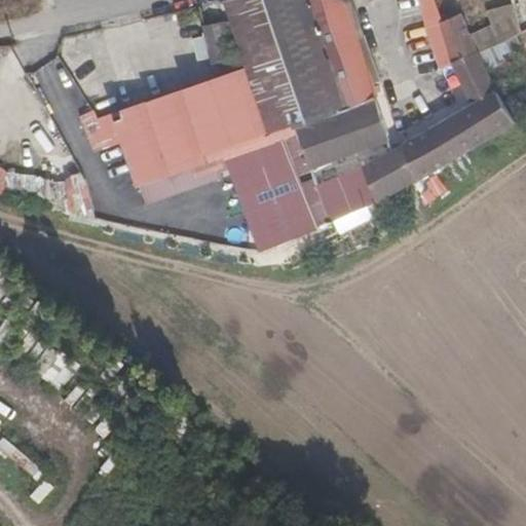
[(358,20),(350,0),(224,0),(231,21),(202,28),(214,66),(245,59),(248,68),(273,142),(299,134),(330,223),(418,178),(514,121),(516,120),(496,91),(485,68),(479,54),(454,66),(440,23),(431,0),(416,0),(426,39),(441,85),(455,78),(458,85),(466,81),(477,102),(395,150),(386,127),(371,86),(380,82),(358,20)]
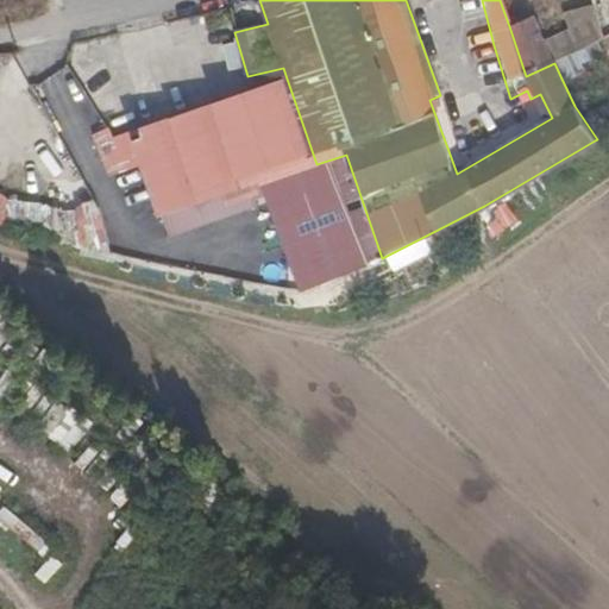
[(608,0),(592,0),(594,5),(600,19),(608,14),(608,0)]
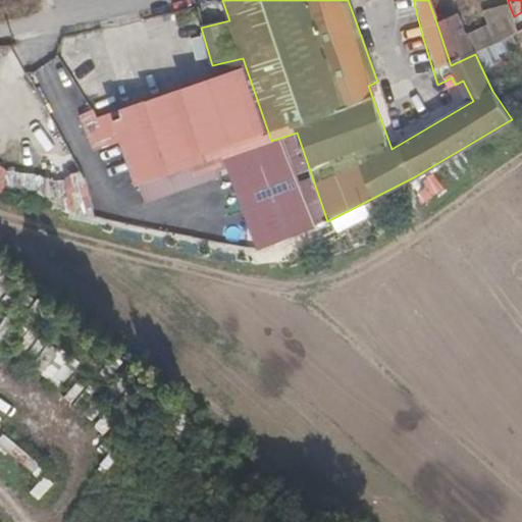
[(465,33),(458,14),(436,22),(451,65),(475,54),(498,44),(521,31),(521,12),(514,16),(509,4),(481,11),(487,24),(465,33)]
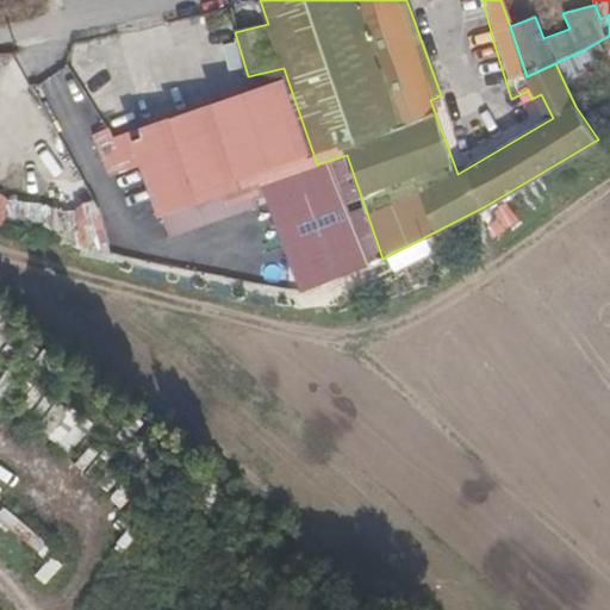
[(562,79),(589,68),(582,51),(555,63),(562,79)]
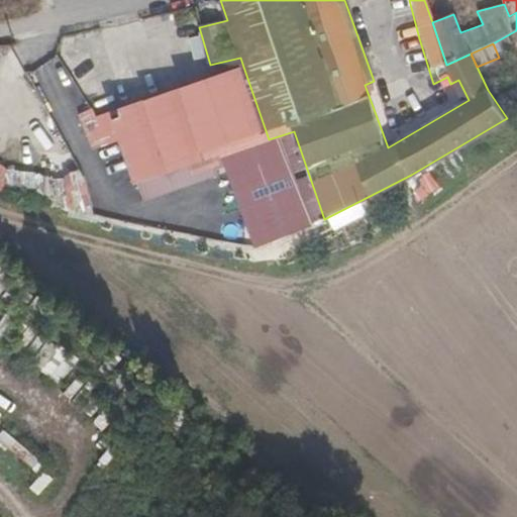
[(109,112),(134,184),(224,154),(269,139),(243,67),(109,112)]
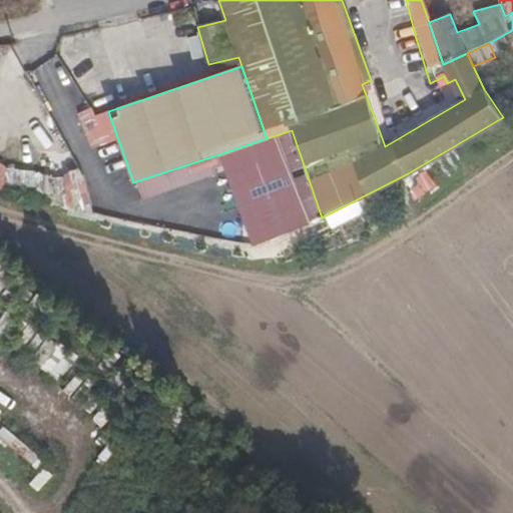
[(447,83),(377,124),(385,146),(465,99),(455,79),(447,83)]
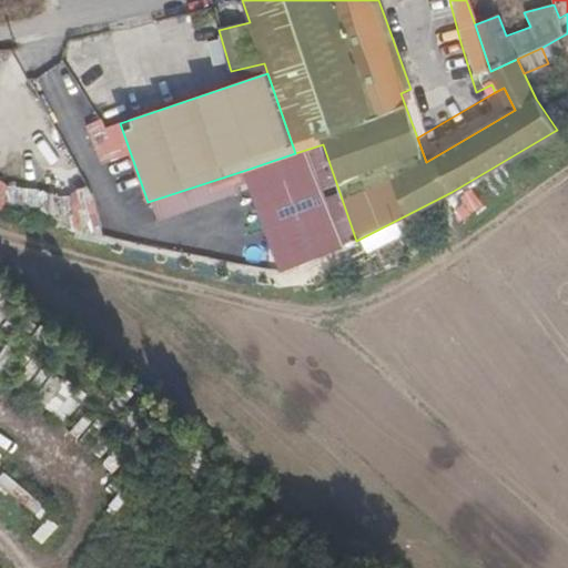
[(246,170),(282,273),(356,241),(323,144),(295,153),(246,170)]
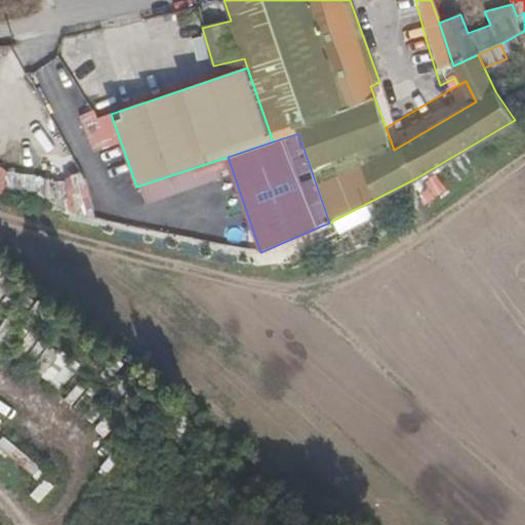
[(0,198),(3,199),(10,170),(0,168),(0,198)]
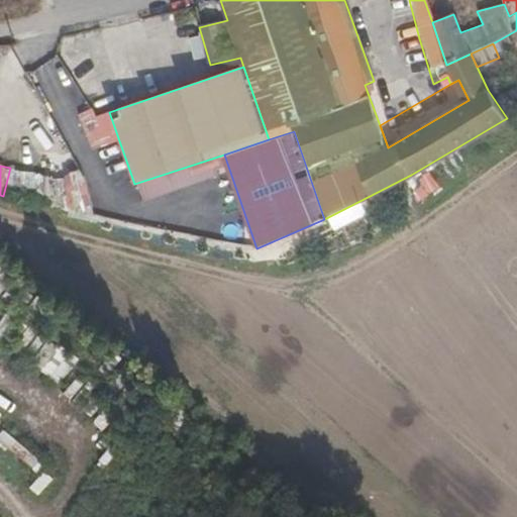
[(35,365),(64,381),(78,356),(48,340),(35,365)]
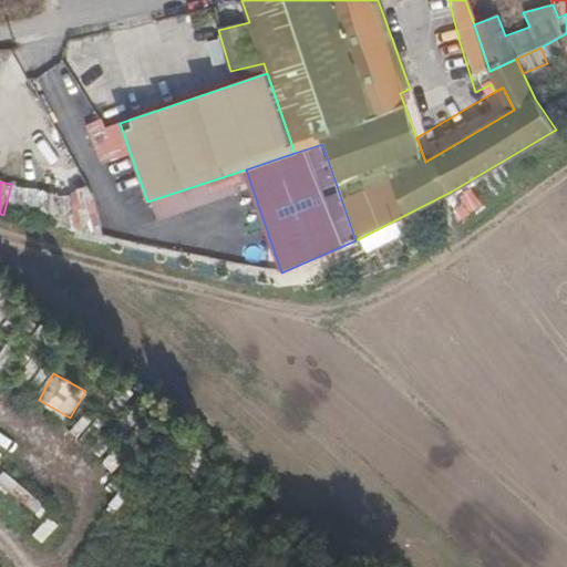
[(47,544),(59,524),(47,516),(34,536),(47,544)]
